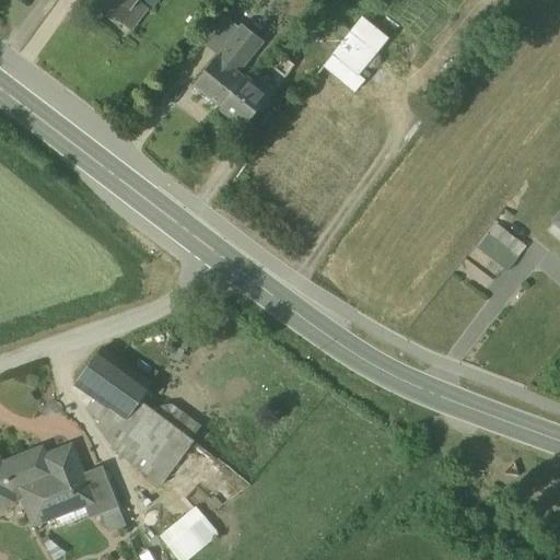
[(92,0),(123,23),(124,21),(137,3),(139,0),(92,0)]
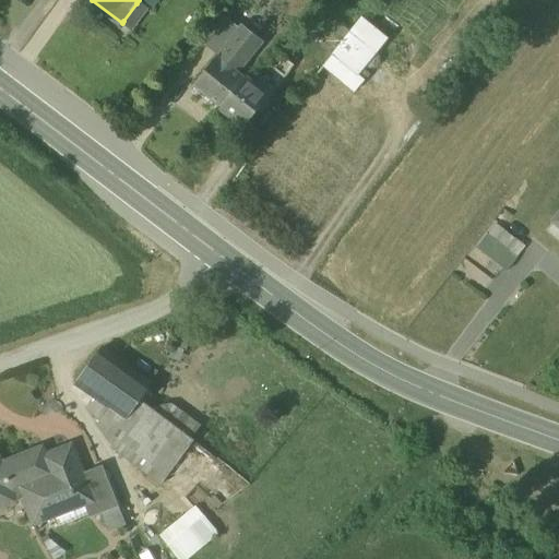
[(137,3),(123,21),(132,27),(146,10),(137,3)]
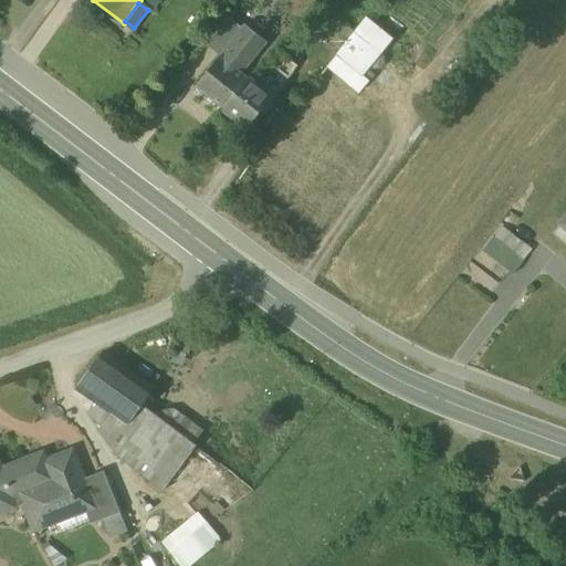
[(228,18),(206,45),(220,56),(242,29),(228,18)]
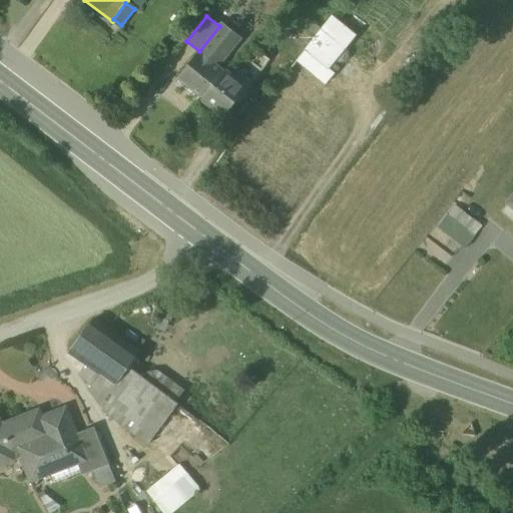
[(333,17),(323,30),(331,38),(342,24),(333,17)]
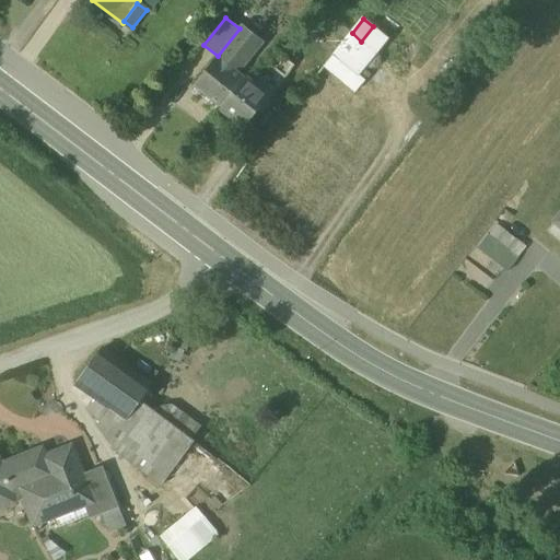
[(339,23),(321,46),(334,55),(352,33),(339,23)]
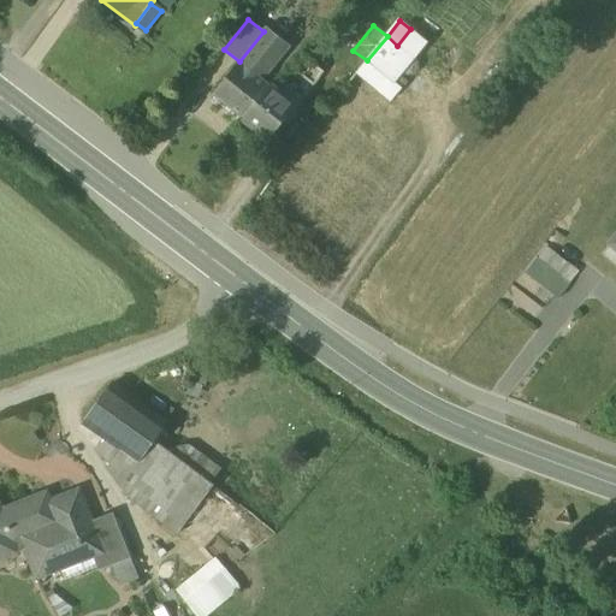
[(240,61),(213,95),(244,119),(271,87),(264,81),(290,47),(267,28),(264,31),(240,61)]
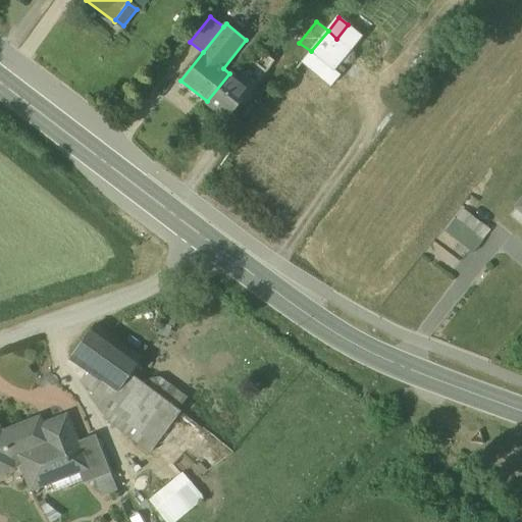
[(336,39),(328,31),(311,51),(340,75),(344,69),(338,65),(342,60),(345,63),(350,63),(354,58),(353,53),(350,51),(362,37),(348,24),(336,39)]
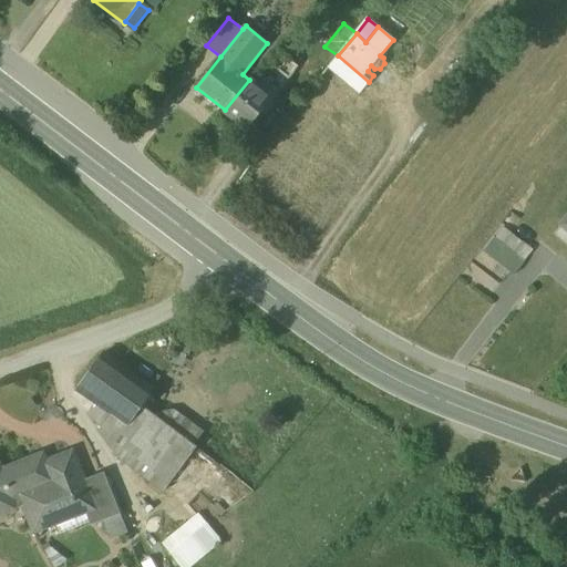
[(255,84),(249,80),(225,110),(248,129),(298,68),(279,52),(255,84)]
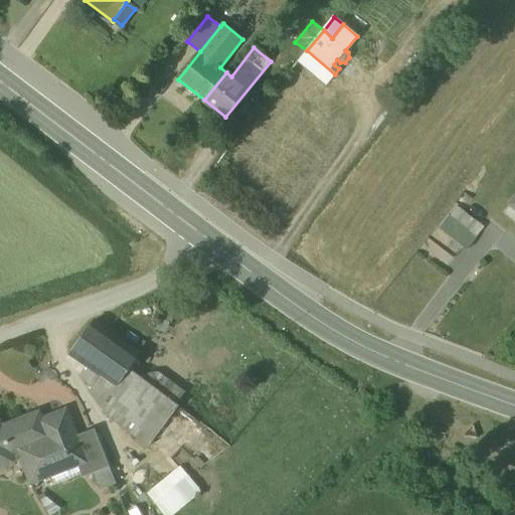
[(335,74),(307,50),(299,60),(327,84),(335,74)]
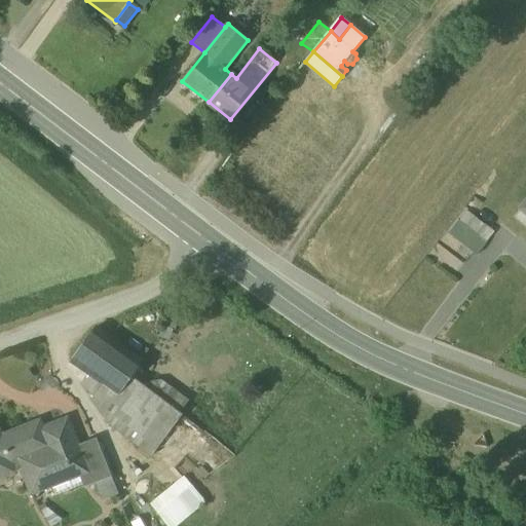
[(493,237),(464,213),(449,232),(477,256),(493,237)]
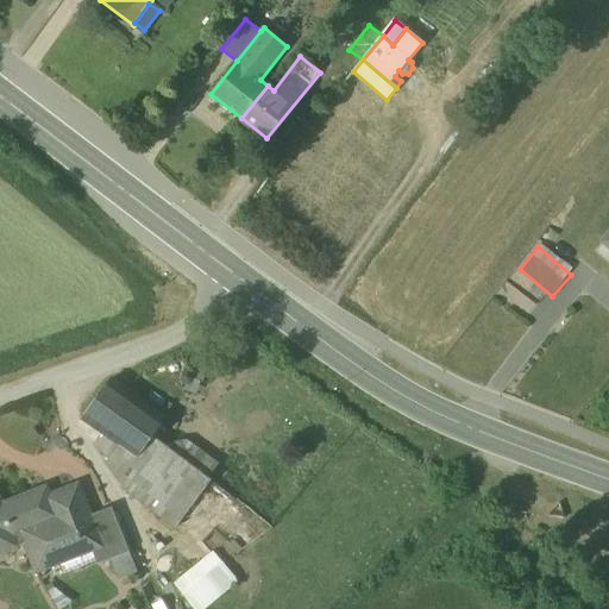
[(165,419),(111,380),(83,418),(137,457),(151,438),(165,419)]
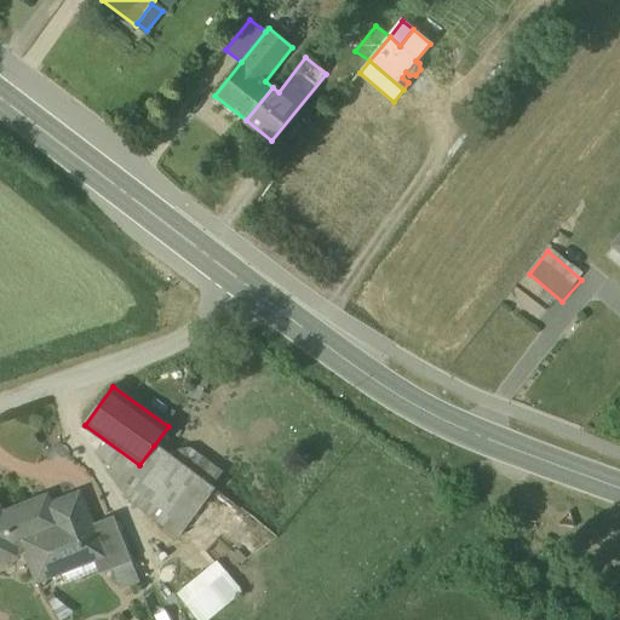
[(197,477),(154,446),(139,465),(128,481),(142,491),(133,501),(165,523),(166,521),(197,477)]
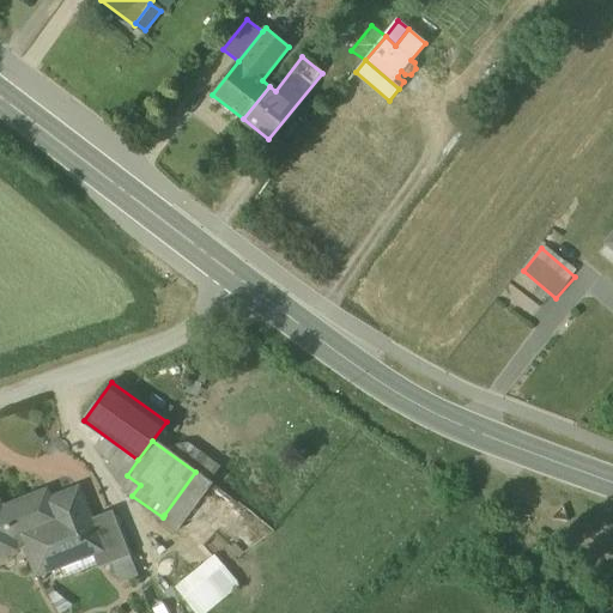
[(195,472),(164,515),(180,525),(211,481),(195,472)]
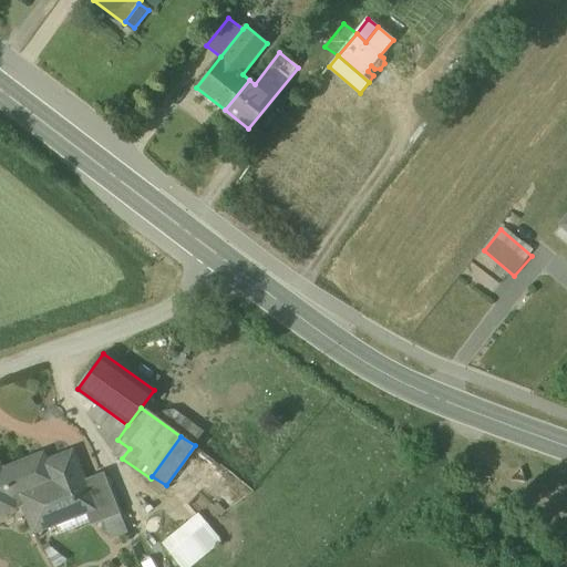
[(0,513),(14,508),(11,500),(26,494),(28,498),(24,504),(34,531),(55,523),(53,516),(88,503),(91,502),(84,484),(72,453),(48,463),(43,454),(0,470),(0,513)]
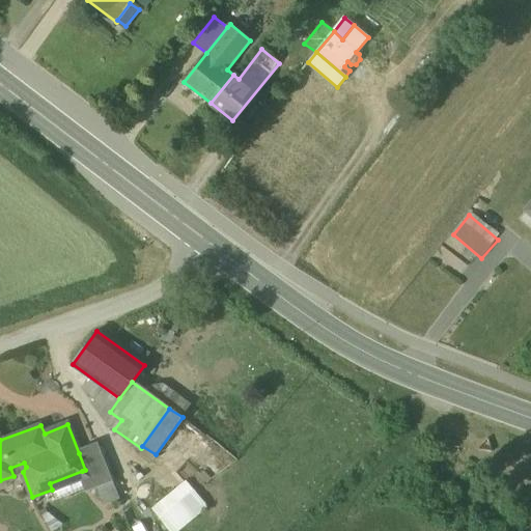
[(98,446),(79,453),(85,470),(82,471),(89,488),(111,479),(98,446)]
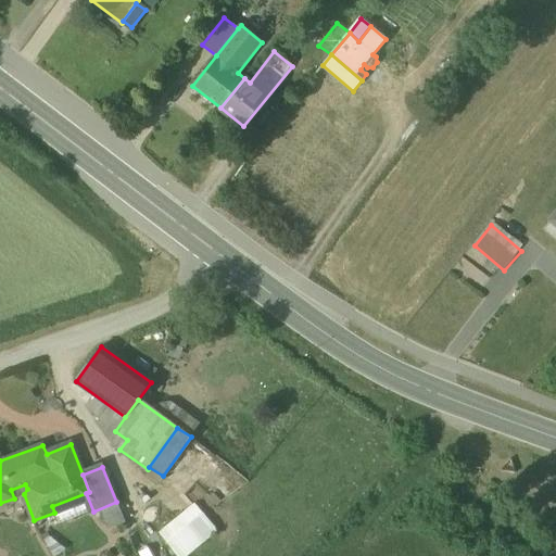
[(205,514),(171,541),(181,555),(188,555),(219,531),(205,514)]
